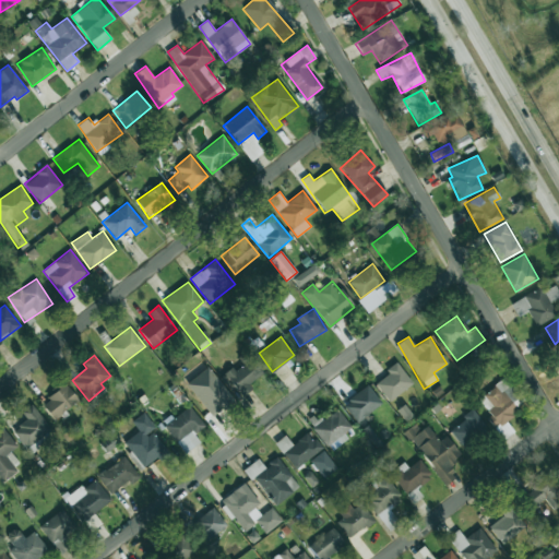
[(233,367),(224,375),(242,397),(252,390),(248,384),(263,372),(250,356),(234,369),(233,367)]
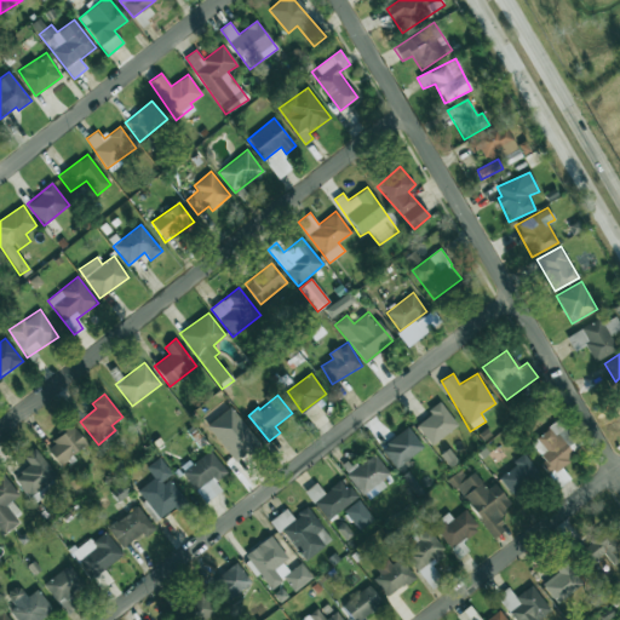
[(458,426),(441,401),(428,409),(431,415),(417,424),(430,445),(458,426)]
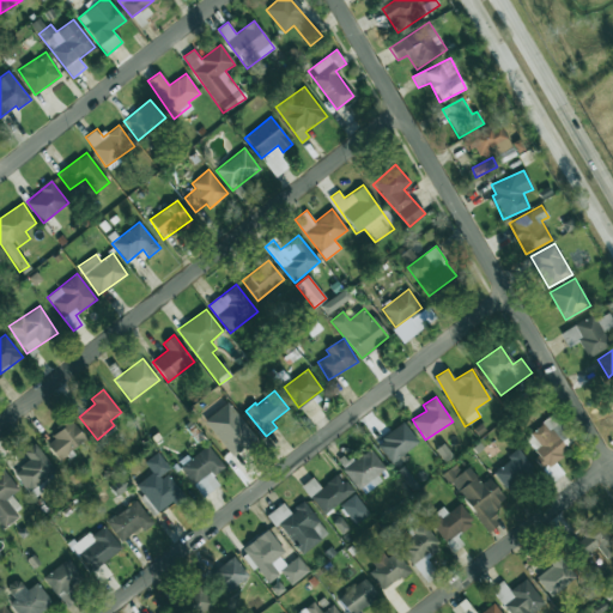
[(204,422),(234,456),(256,438),(226,402),(204,422)]
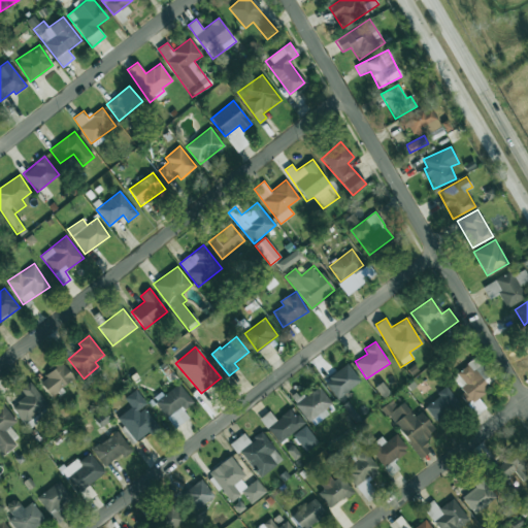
[(497,382),(479,356),(452,375),(463,392),(460,394),(466,403),(497,382)]
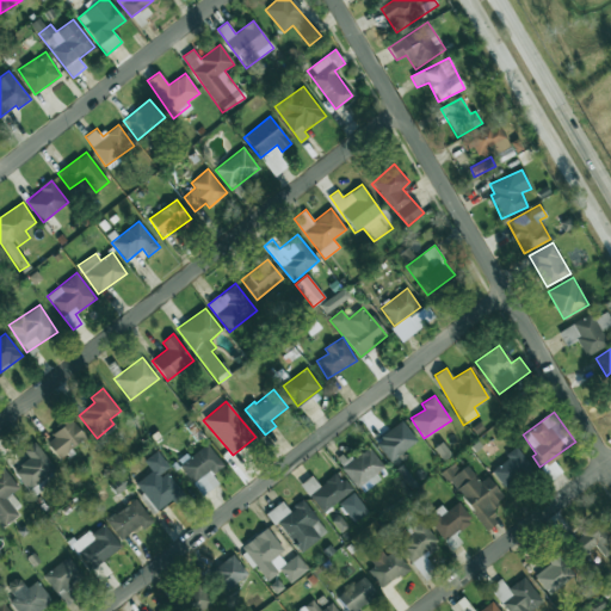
[(86,436),(71,419),(45,443),(60,460),(86,436)]
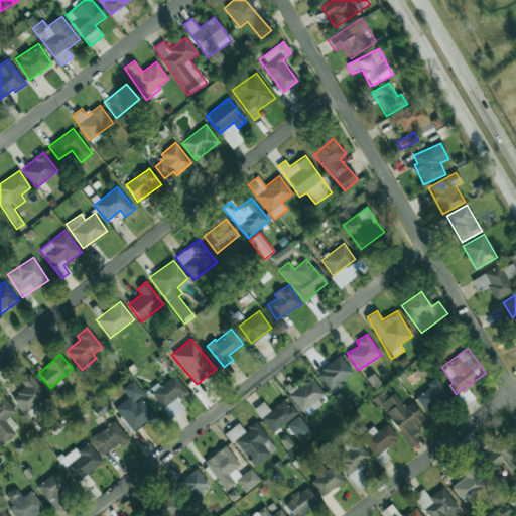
[(330,390),(352,372),(339,355),(316,373),(330,390)]
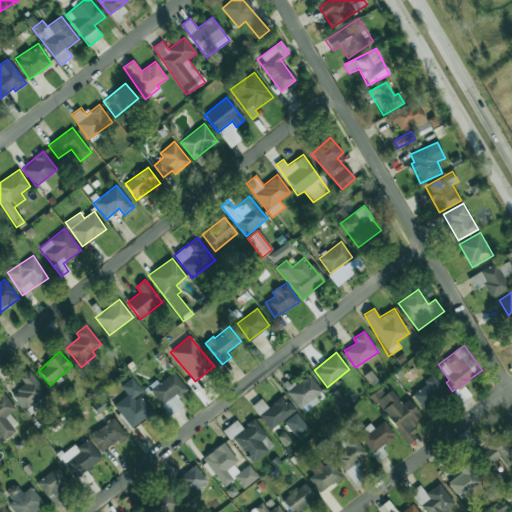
[(20,377),(25,384),(11,395),(28,416),(50,399),(28,370),(20,377)]
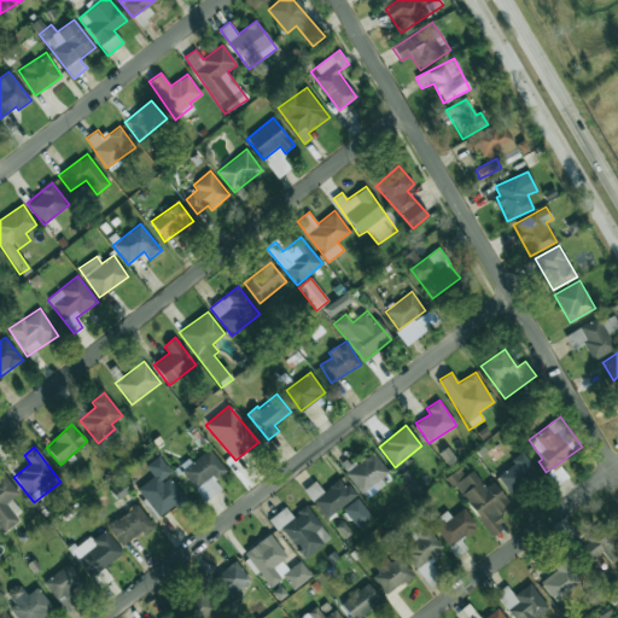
[(203,501),(221,489),(215,481),(226,472),(210,449),(181,468),(203,501)]
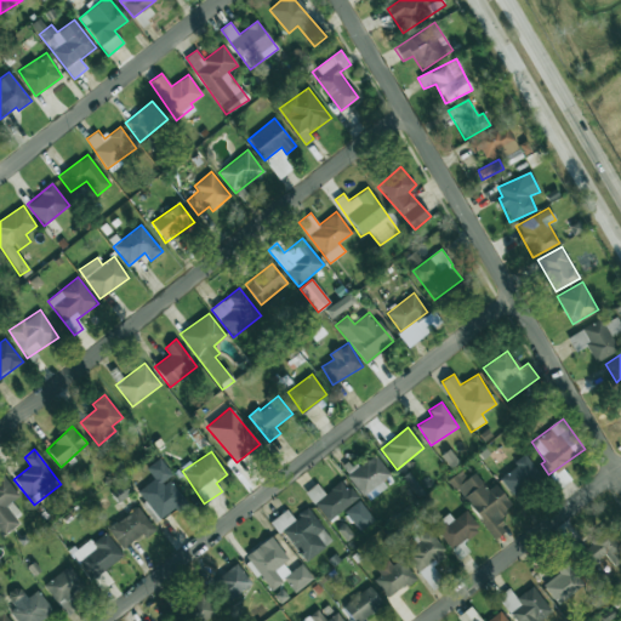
[(347,473),(368,501),(387,488),(382,480),(391,476),(375,454),(347,473)]
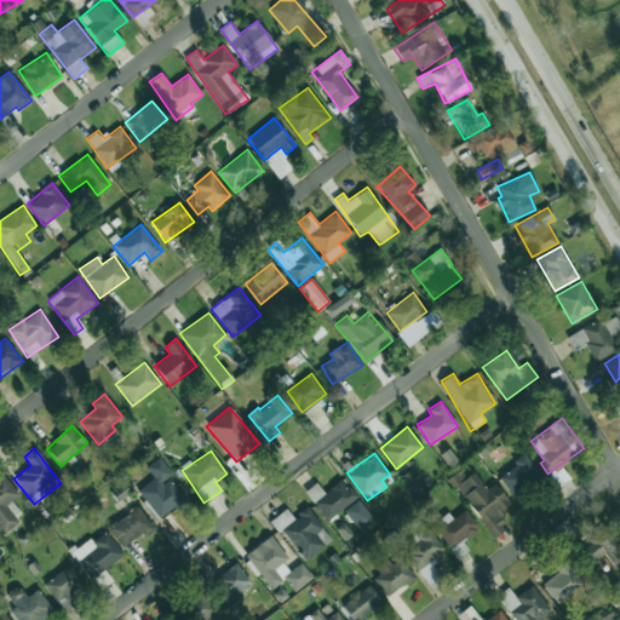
[(498,476),(512,494),(539,474),(524,455),(498,476)]
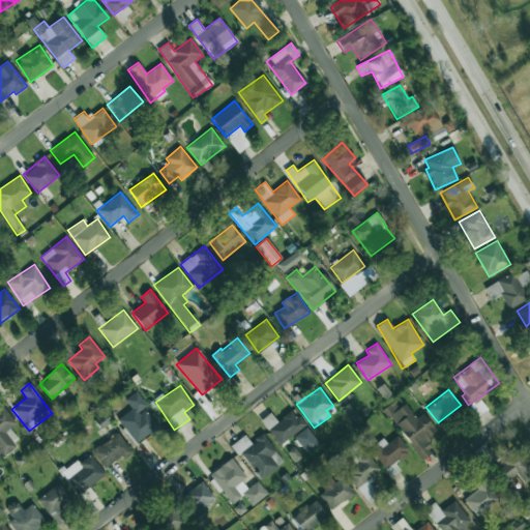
[(125,400),(131,409),(118,419),(137,445),(159,430),(144,408),(147,406),(137,391),(125,400)]
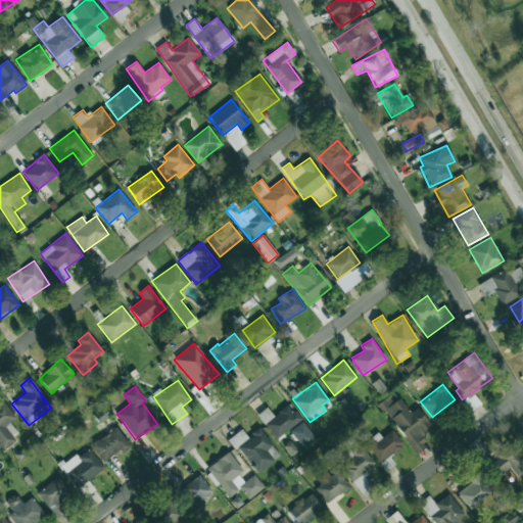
[(431,426),(417,408),(409,414),(392,392),(378,403),(417,454),(426,446),(418,435),(431,426)]
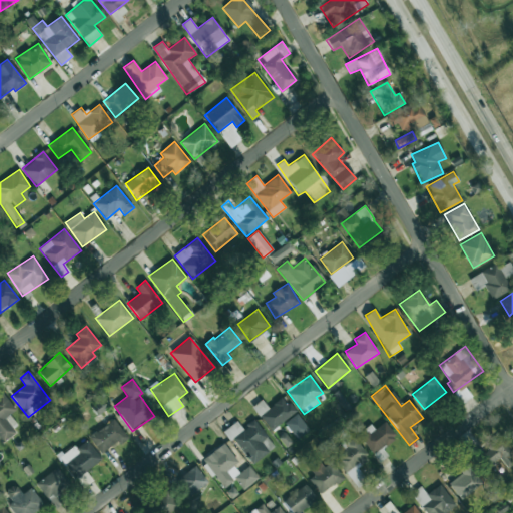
[(16,409),(3,393),(0,394),(0,437),(2,441),(20,427),(9,414),(16,409)]
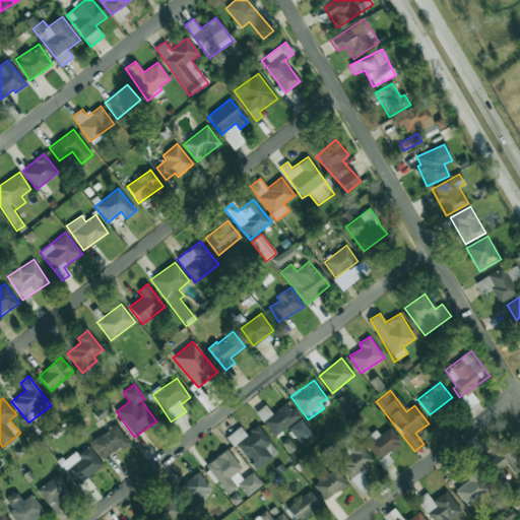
[(300,417),(286,401),(272,413),(265,405),(255,413),(275,437),(300,417)]
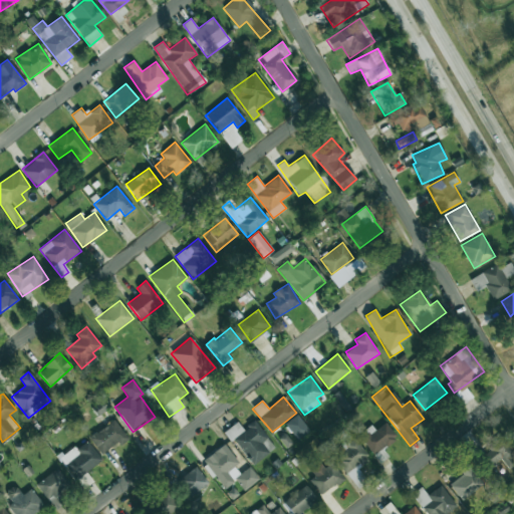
[(297,440),(309,430),(296,414),(284,424),(297,440)]
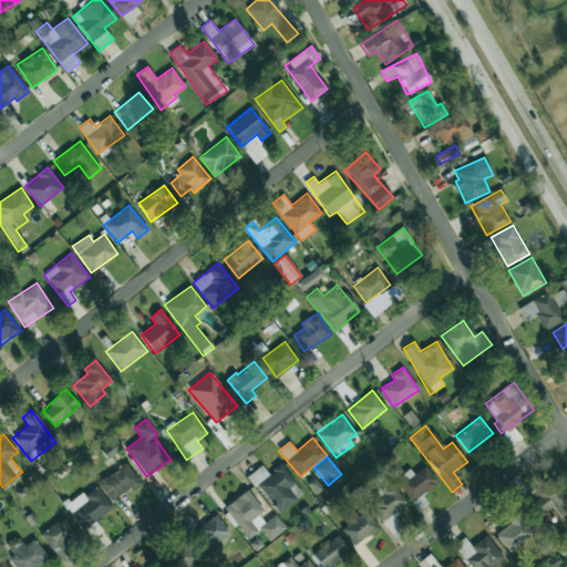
[(99,483),(112,501),(130,487),(133,492),(142,484),(126,462),(99,483)]
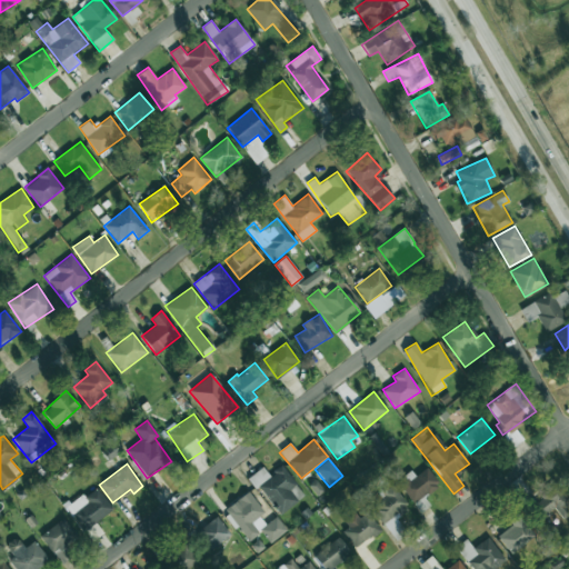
[(279,516),(305,496),(282,466),(269,475),(262,467),(250,477),(279,516)]
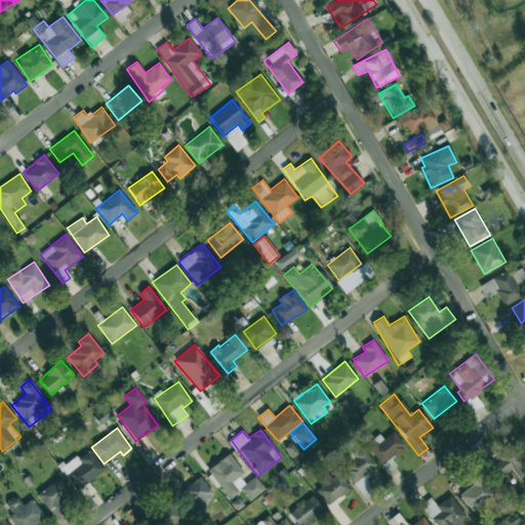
[(367,446),(381,465),(405,446),(394,432),(381,440),(379,437),(367,446)]
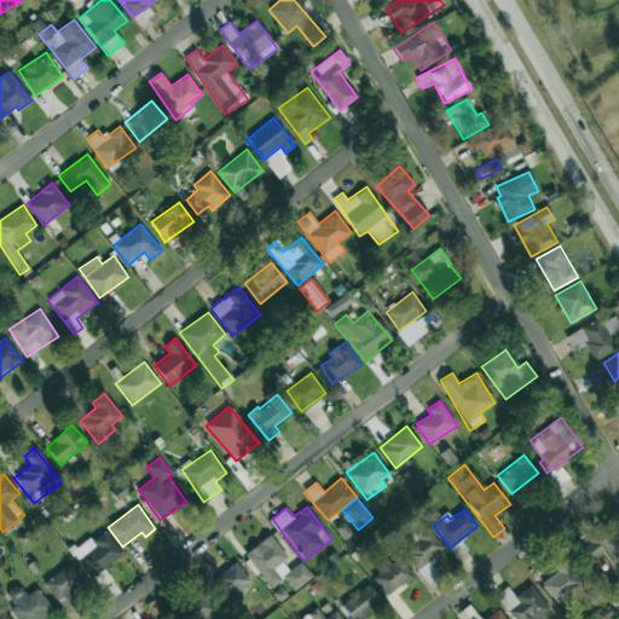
[(446,554),(427,527),(400,547),(422,577),(433,570),(431,565),(446,554)]
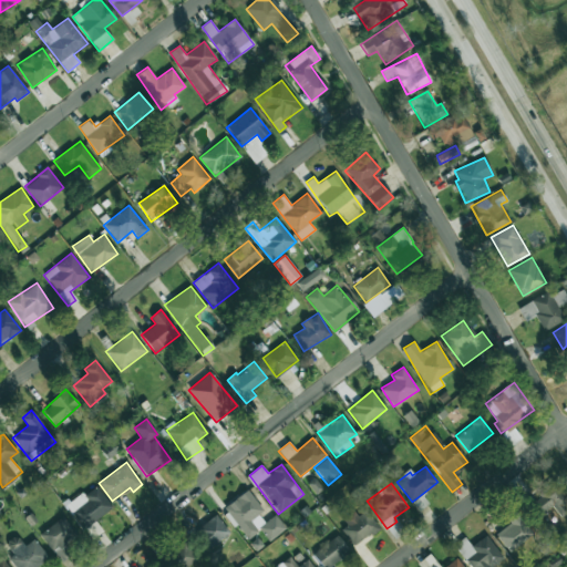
[(112,508),(98,486),(85,495),(89,500),(72,512),(83,528),(112,508)]
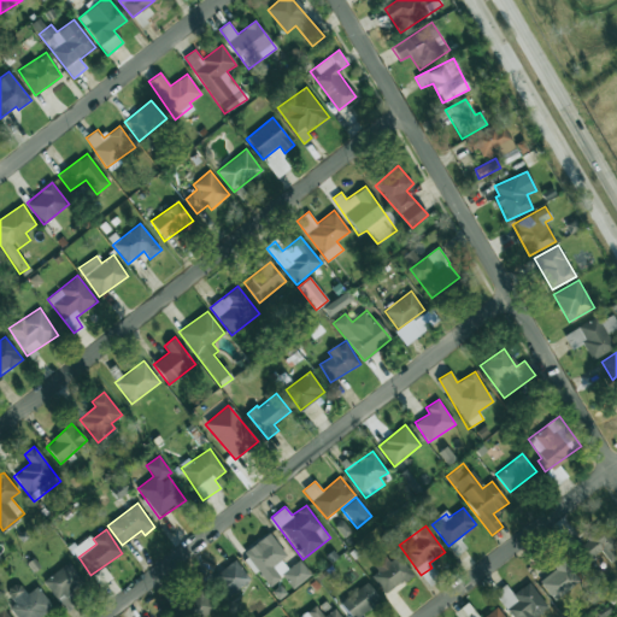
[(287,557),(270,533),(244,552),(269,587),(283,576),(293,588),(311,575),(300,560),(288,569),(282,559),(287,557)]
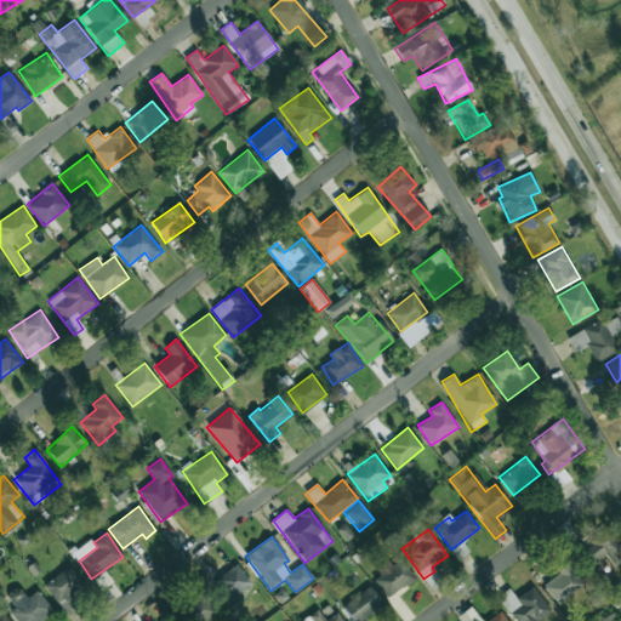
[(389,562),(370,579),(391,599),(415,576),(399,559),(393,565),(389,562)]
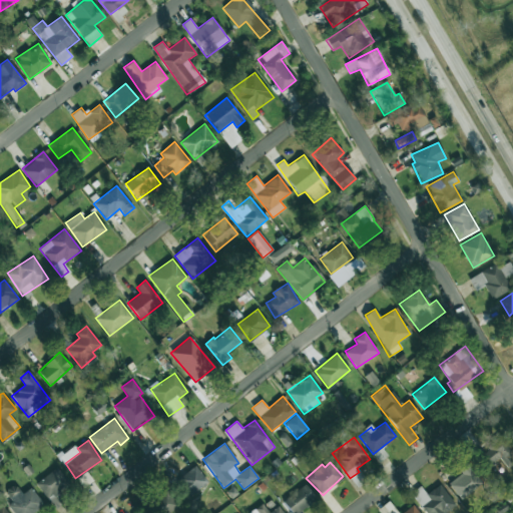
[(208,482),(195,465),(176,480),(189,497),(208,482)]
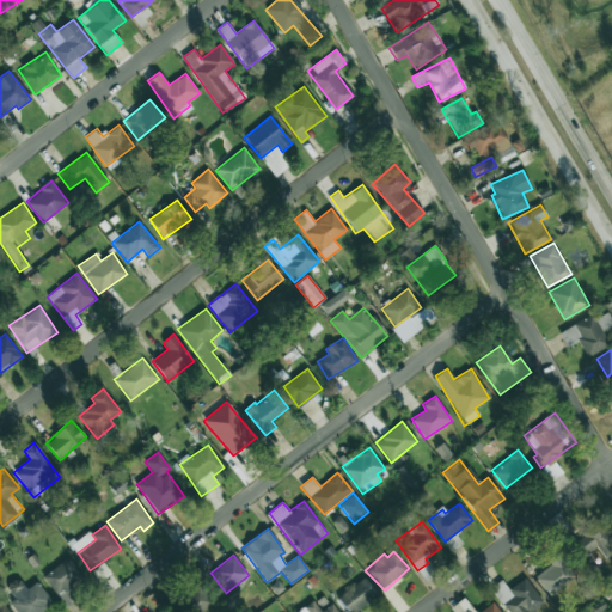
[(534,575),(552,597),(576,577),(560,556),(534,575)]
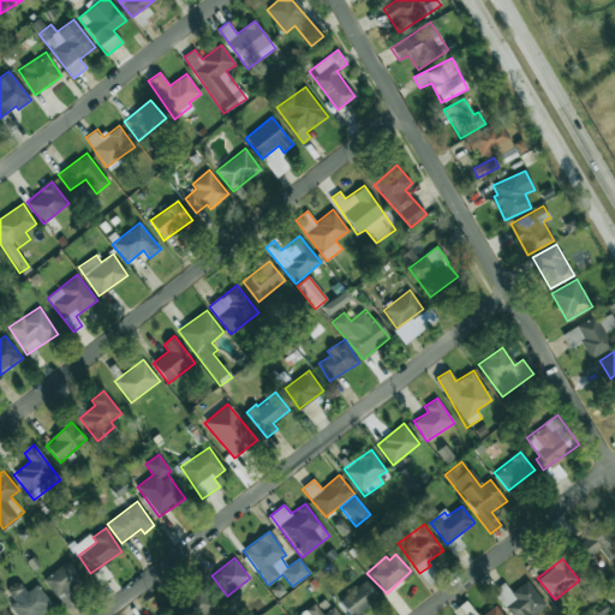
[(57,599),(84,581),(71,561),(42,579),(57,599)]
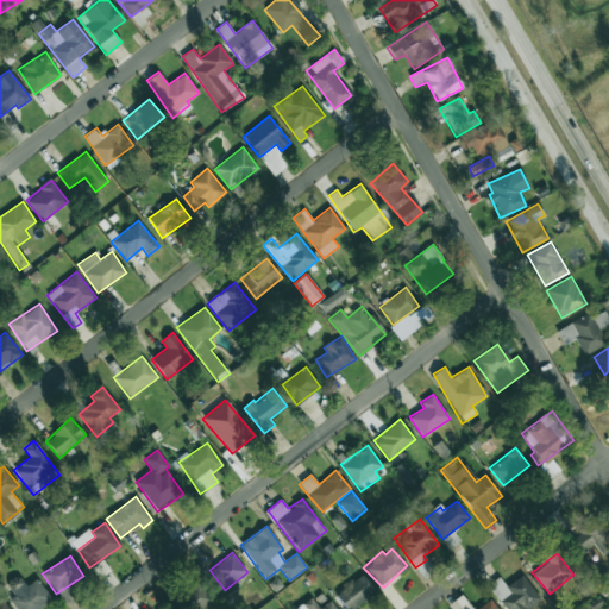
[(16,596),(10,600),(16,608),(38,608),(51,600),(37,578),(26,586),(18,575),(6,583),(16,596)]
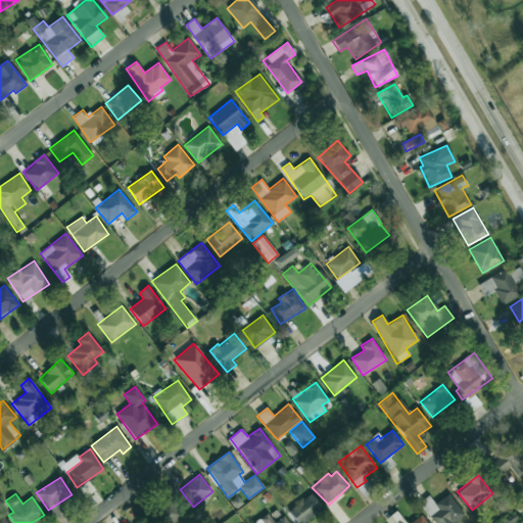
[(297,522),(303,522),(322,507),(310,493),(288,512),(297,522)]
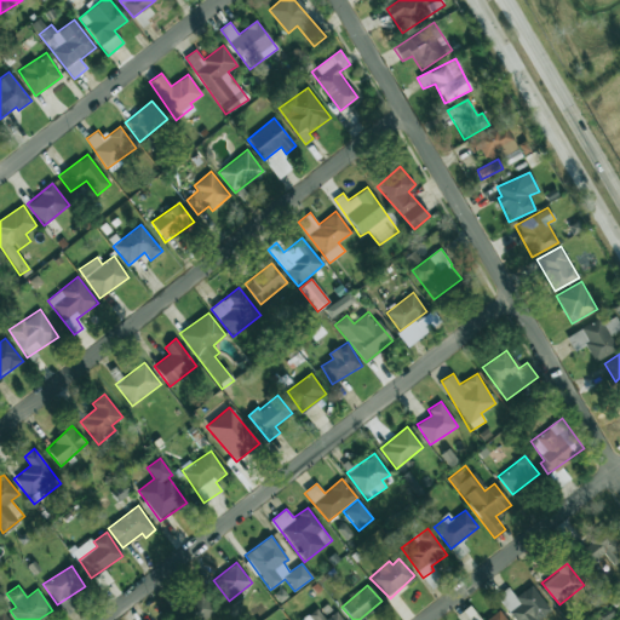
[(509,587),(498,595),(515,619),(538,619),(550,610),(532,585),(515,597),(509,587)]
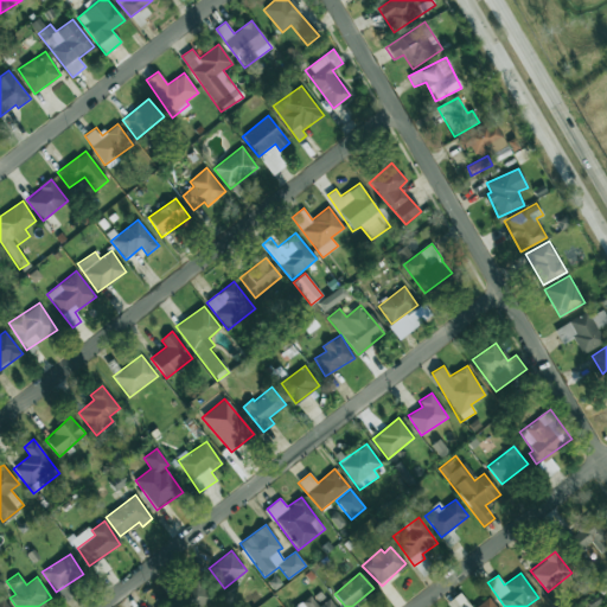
[(172,606),(210,606),(210,589),(202,589),(202,588),(172,588),(172,606)]
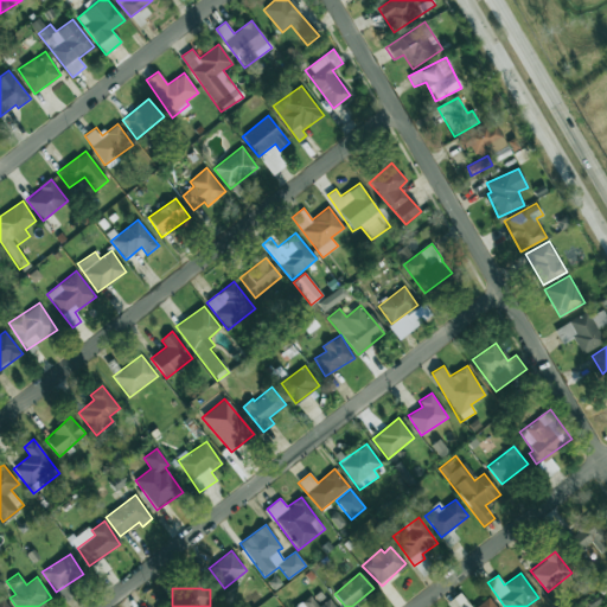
[(336,606),(330,598),(318,606),(311,595),(294,606),(336,606)]
